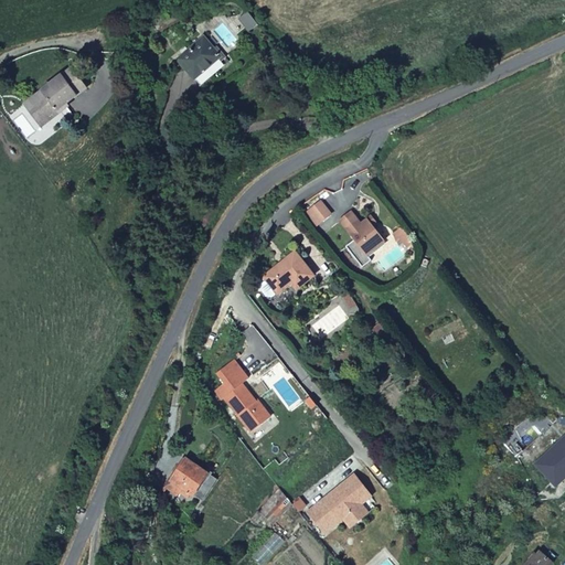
[(248,12),(240,19),(248,30),(257,24),(248,12)]
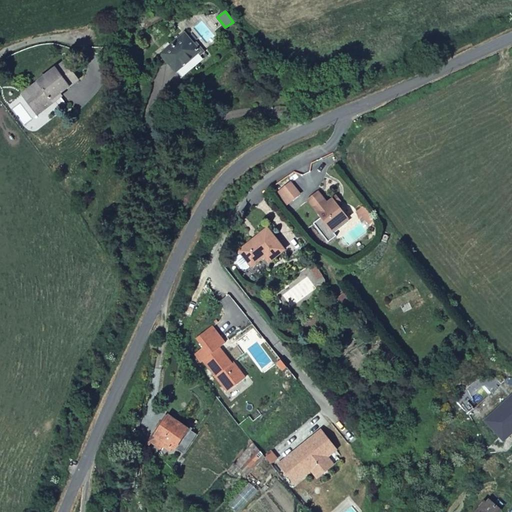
[(205,57),(186,34),(164,52),(184,76),(205,57)]
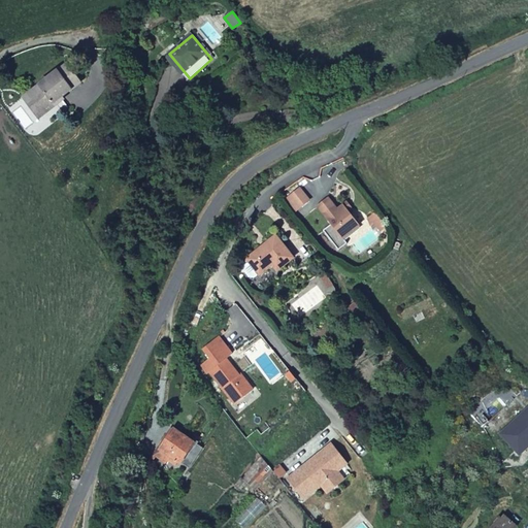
[(63,66),(24,100),(40,121),(57,106),(55,104),(78,84),(63,66)]
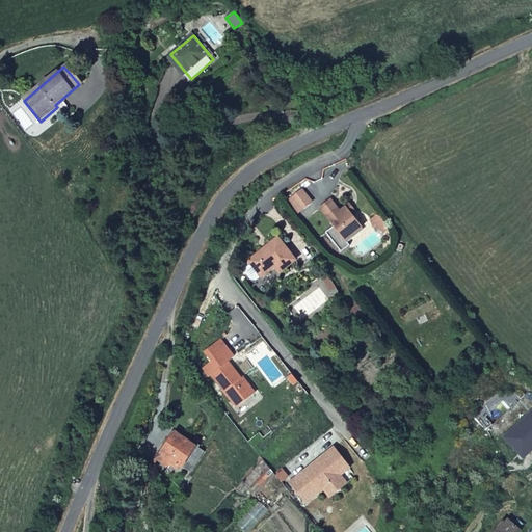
[(303,186),(290,196),(299,209),(313,198),(303,186)]
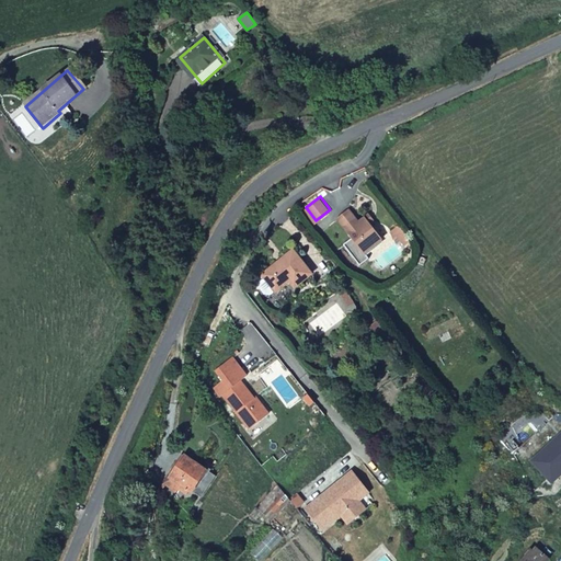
[(371,221),(366,215),(359,219),(351,208),(340,217),(354,236),(344,242),(361,263),(369,256),(365,251),(384,238),(371,221)]
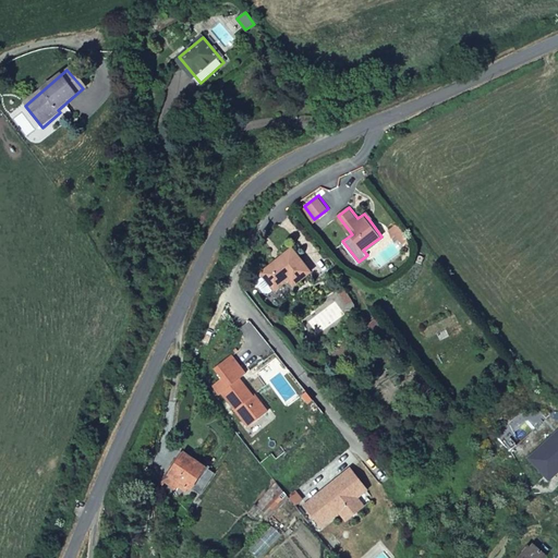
[(368,210),(364,214),(370,220),(373,217),(368,210)]
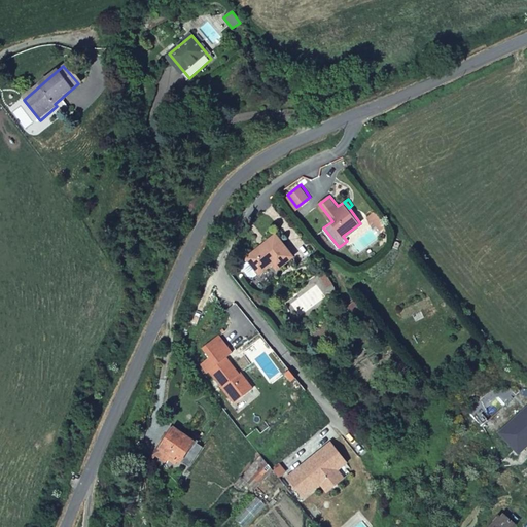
[(388,225),(375,207),(372,209),(374,212),(369,216),(370,219),(372,222),(376,220),(382,230),(388,225)]
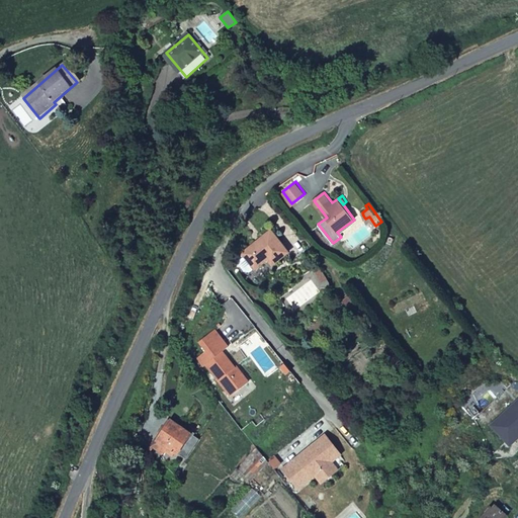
[(272,227),(243,249),(244,250),(239,254),(239,259),(245,267),(250,268),(255,264),(255,265),(269,254),(274,260),(288,249),(272,227)]
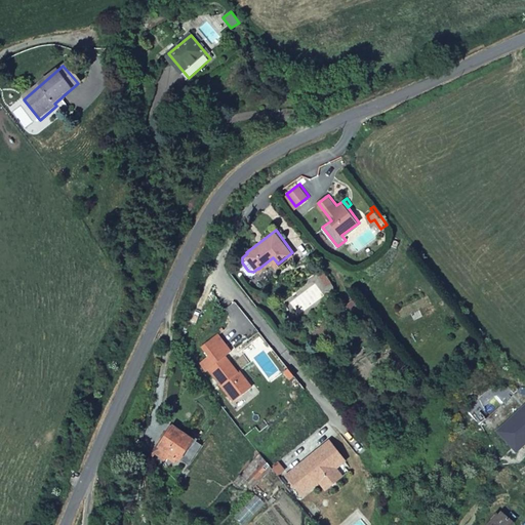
[(324,267),(320,270),(329,284),(334,281),(324,267)]
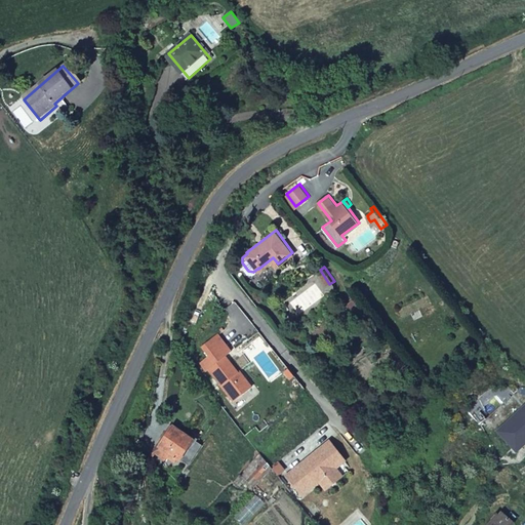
[(353,297),(346,304),(354,314),(361,308),(353,297)]
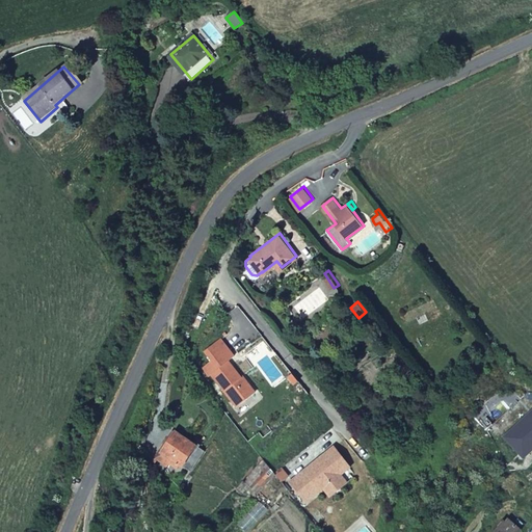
[(210,370),(235,402),(254,388),(246,378),(245,379),(228,356),(234,351),(220,335),(204,347),(211,356),(202,364),(208,371),(210,370)]
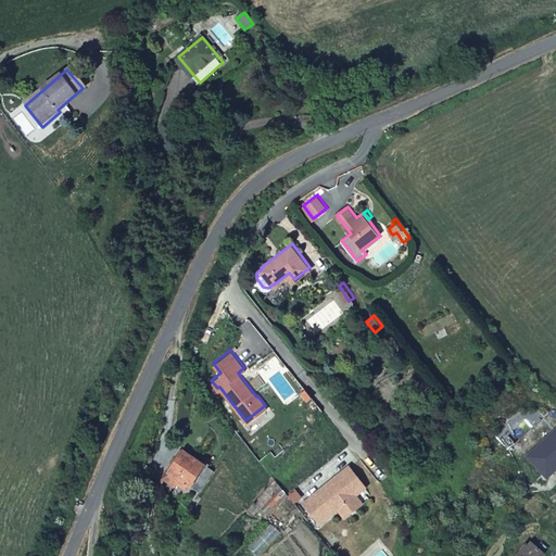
[(555,438),(552,433),(530,453),(548,476),(555,469),(555,438)]
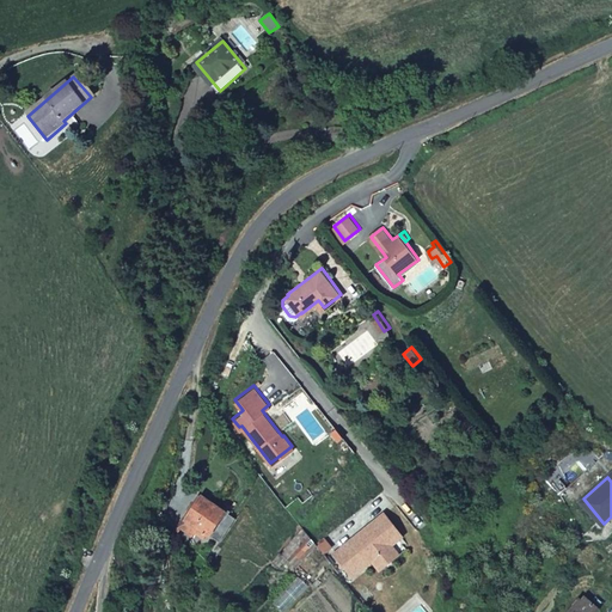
[(202,493),(187,514),(218,539),(234,515),(202,493)]
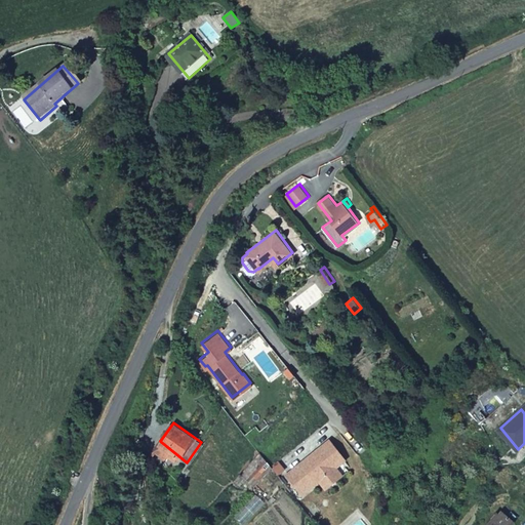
[(327,440),(284,473),(299,492),(316,479),(340,460),(342,459),(327,440)]
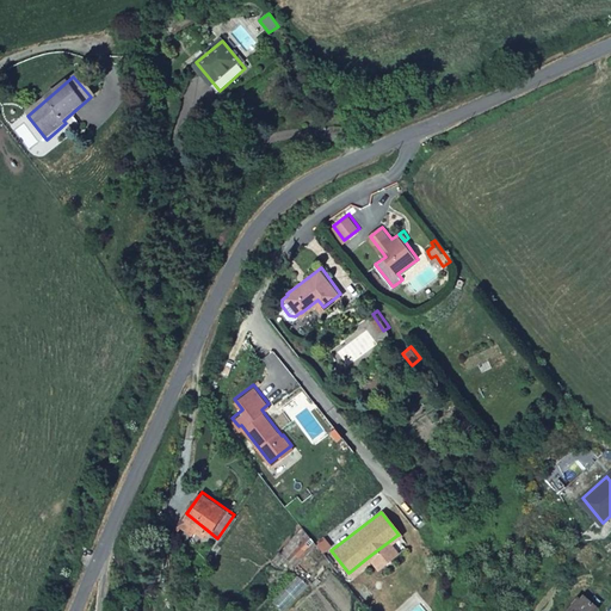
[(322,532),(313,539),(320,549),(329,542),(322,532)]
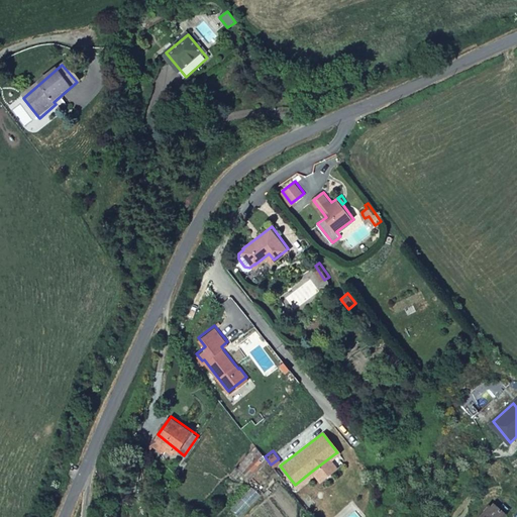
[(335,453),(311,472),(318,481),(341,462),(335,453)]
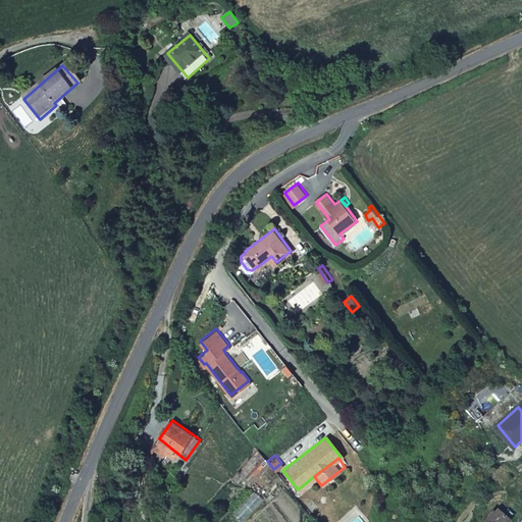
[(512,521),(519,515),(508,504),(490,521),(512,521)]
